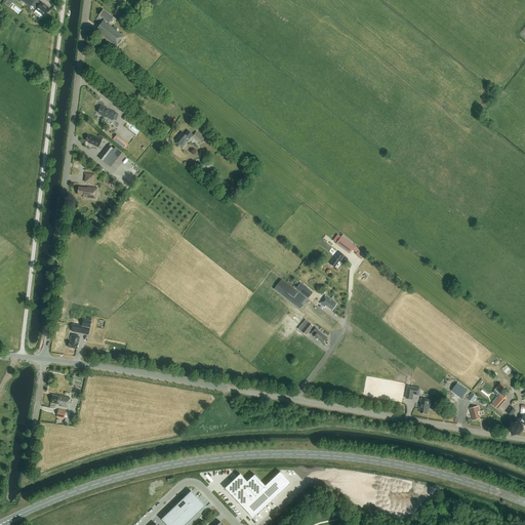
[(21,0),(30,7),(32,5),(34,7),(34,8),(43,15),(44,14),(45,15),(50,9),(41,3),(36,0),(21,0)]
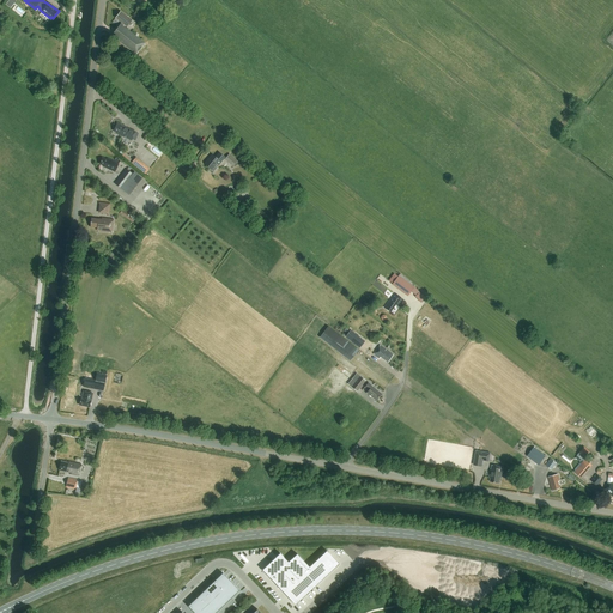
[(137,55),(139,52),(138,49),(140,47),(141,48),(145,43),(122,26),(123,25),(127,28),(132,20),(121,12),(116,18),(122,23),(121,25),(120,24),(111,36),(137,55)]
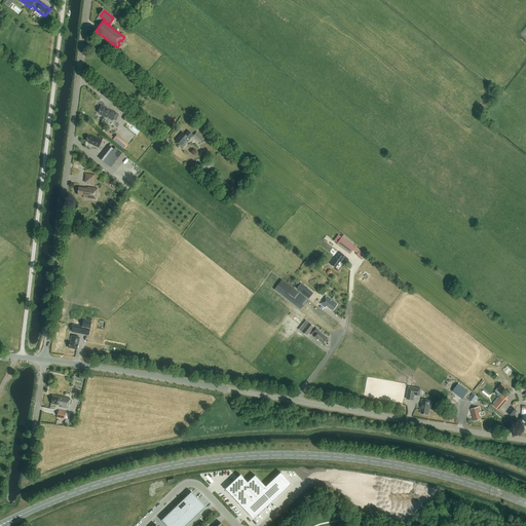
[(113,120),(116,113),(108,110),(108,109),(101,106),(98,112),(101,114),(101,115),(113,120)]
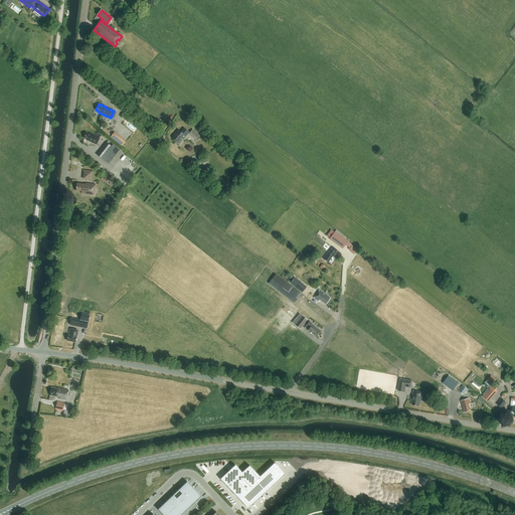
[(184,128),(181,132),(178,130),(172,138),(179,144),(189,132),(184,128)]
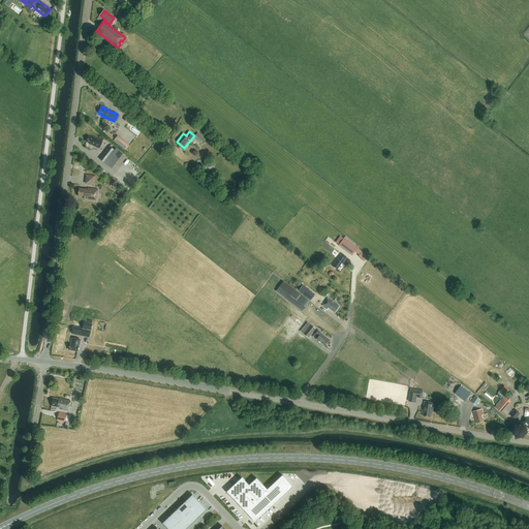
[(205,138),(197,132),(193,137),(200,144),(205,138)]
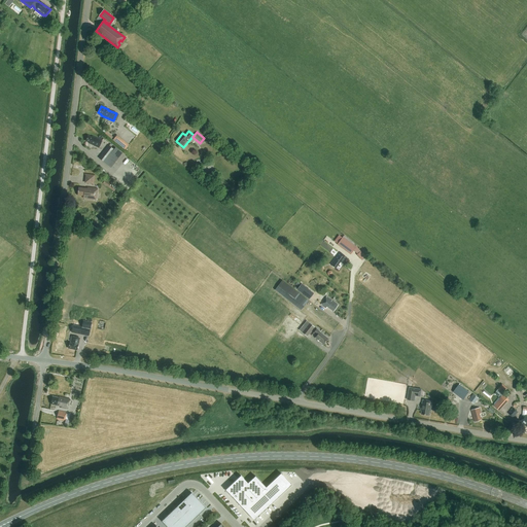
[(129,144),(116,135),(113,140),(126,149),(129,144)]
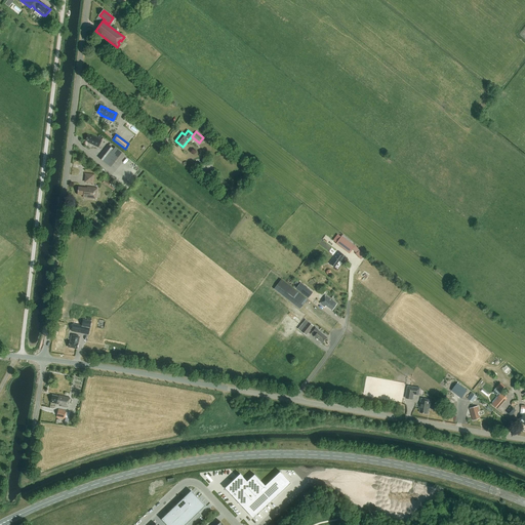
[(98,147),(102,139),(91,135),(91,136),(87,135),(85,140),(88,142),(87,143),(98,147)]
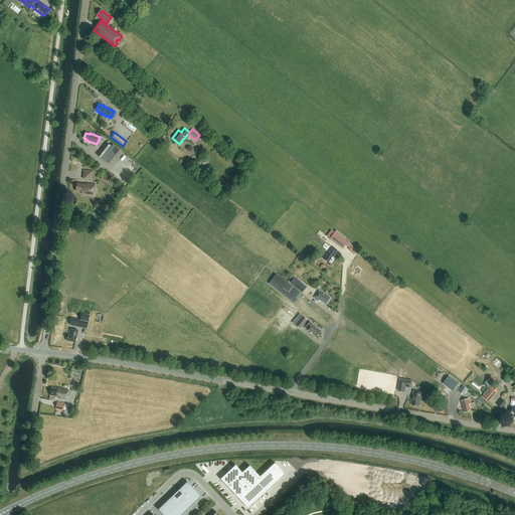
[(102,159),(103,157),(112,146),(107,142),(97,154),(102,159)]
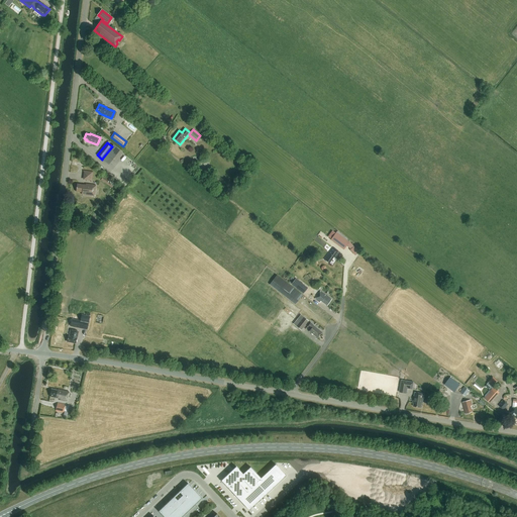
[(114,176),(107,171),(98,164),(96,166),(112,179),(114,176)]
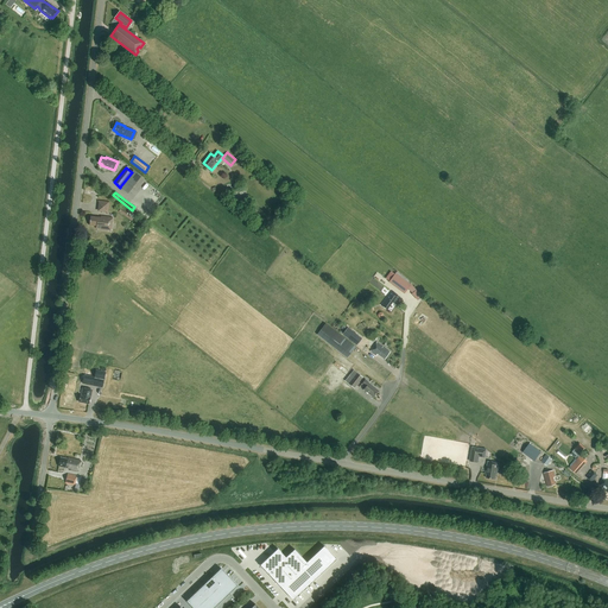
[(109,202),(97,201),(99,202),(97,211),(107,213),(108,214),(109,202)]
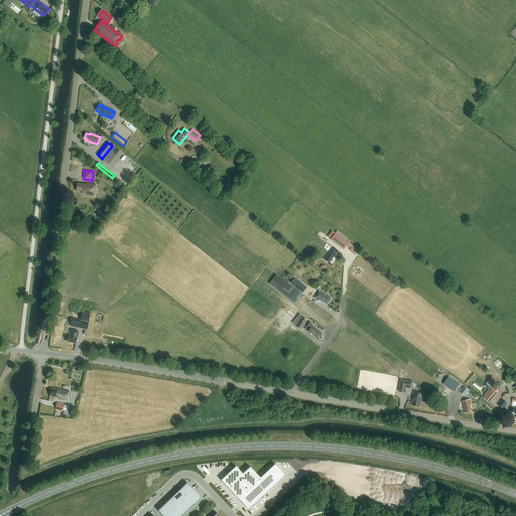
[(115,182),(104,175),(101,179),(112,187),(115,182)]
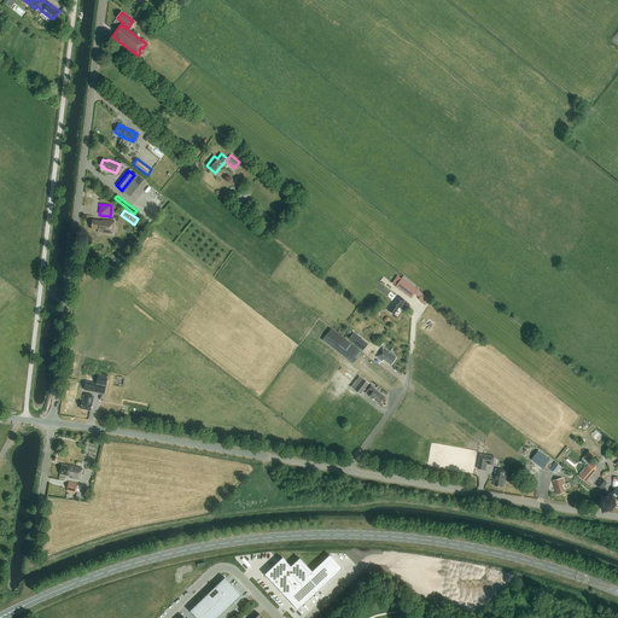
[(114,221),(110,221),(92,219),(91,229),(101,231),(100,232),(112,233),(114,221)]
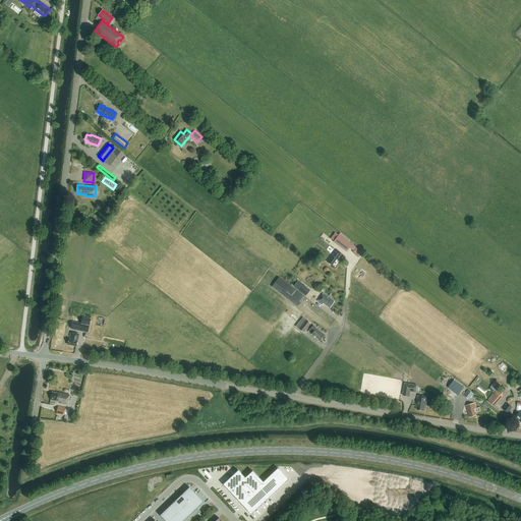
[(352,243),(342,236),(338,234),(333,241),(337,244),(346,251),(347,250),(352,243)]
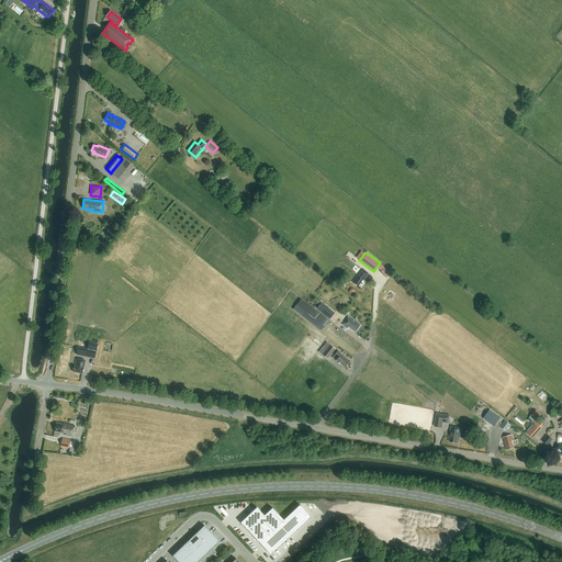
[(346,256),(343,260),(351,268),(355,263),(346,256)]
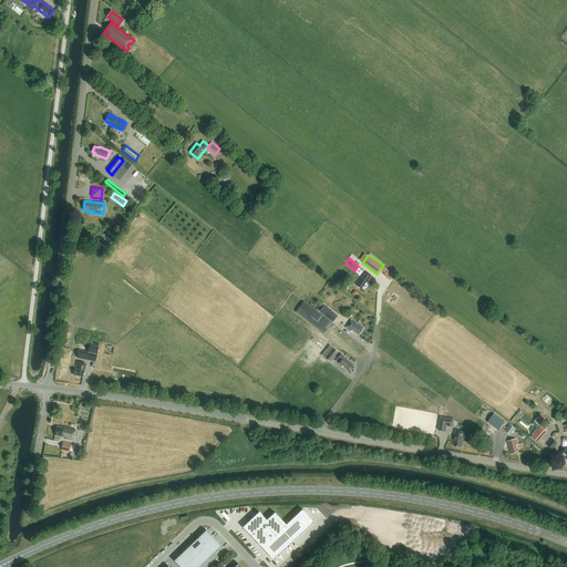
[(361,289),(364,284),(366,282),(367,282),(371,277),(366,271),(356,285),(361,289)]
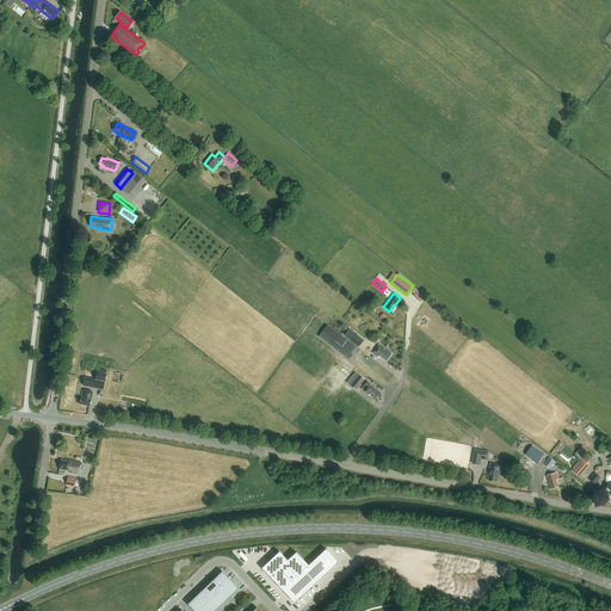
[(357,349),(327,325),(319,337),(349,359),(357,349)]
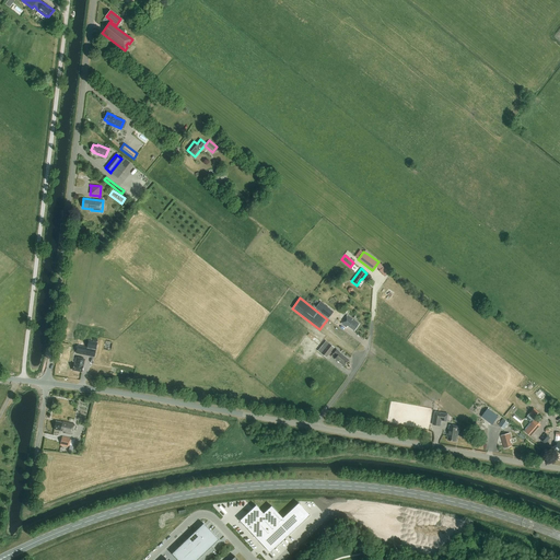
[(321,302),(315,307),(328,318),(334,312),(321,302)]
